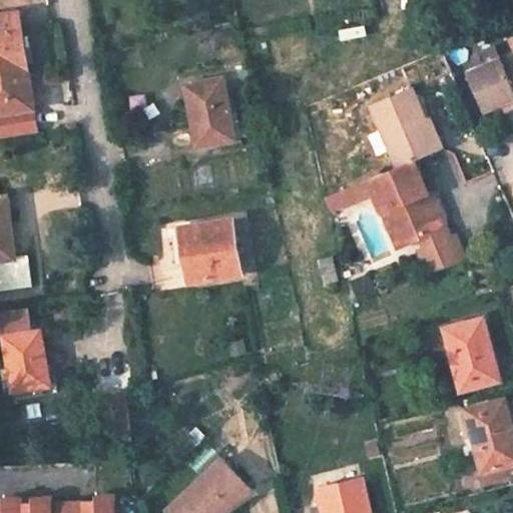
[(18,11),(0,14),(0,113),(34,107),(18,11)]
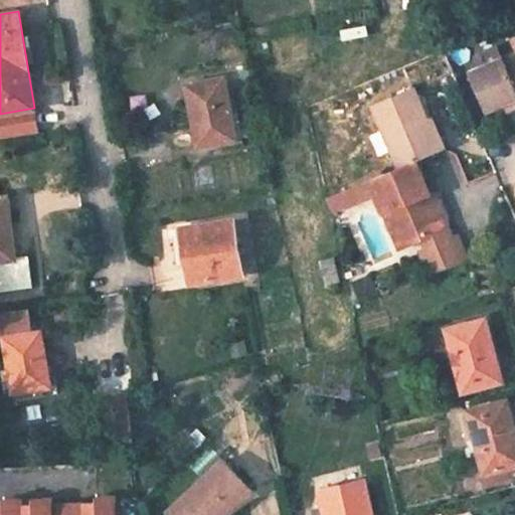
[(505,57),(473,70),(488,109),(505,102),(514,97),(514,59),(507,62),(505,57)]
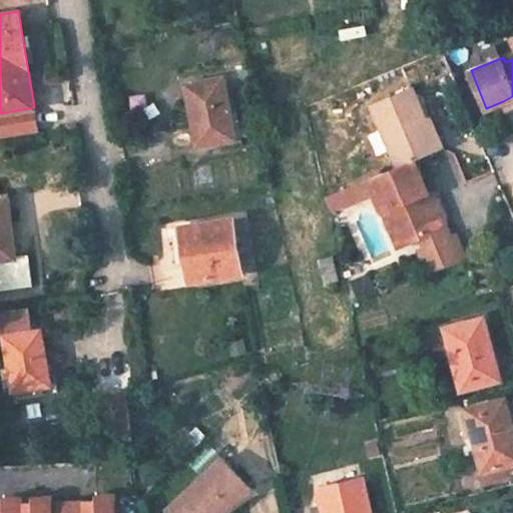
[(224,77),(190,84),(198,120),(191,120),(197,148),(236,140),(224,77)]
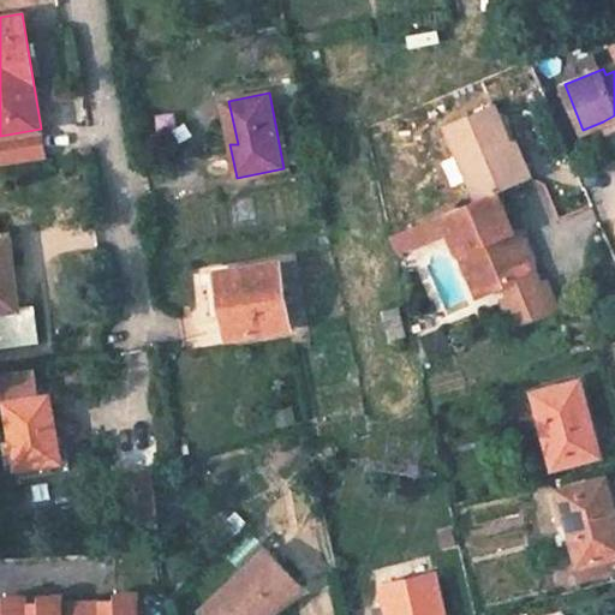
[(228,101),(221,101),(230,144),(238,144),(228,101)]
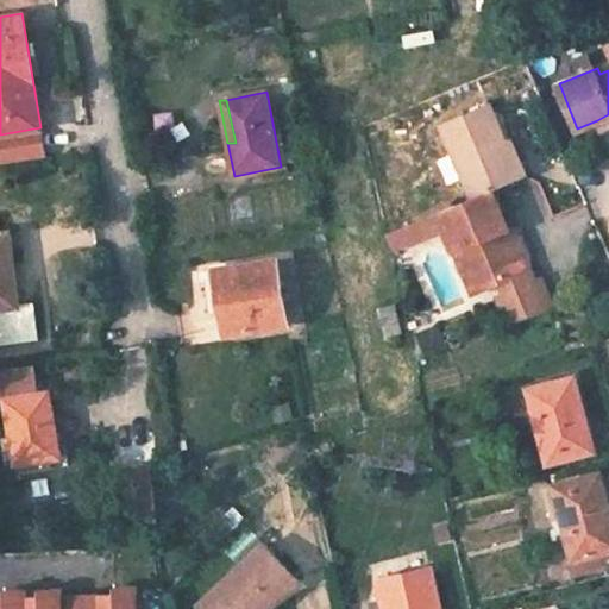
[(491,105),(444,124),(475,199),(493,190),(518,180),(502,142),(507,140),(491,105)]
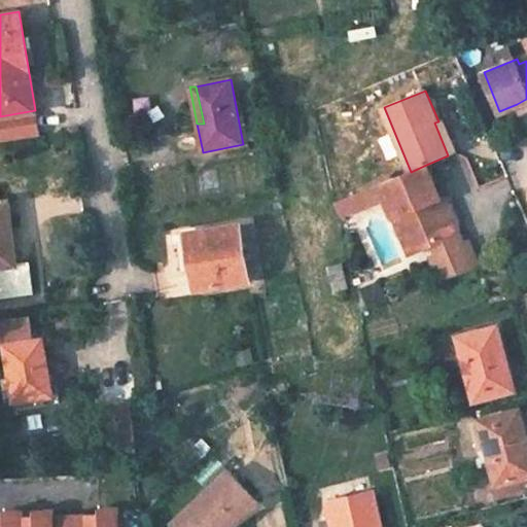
[(526,99),(517,104),(519,111),(526,108),(526,99)]
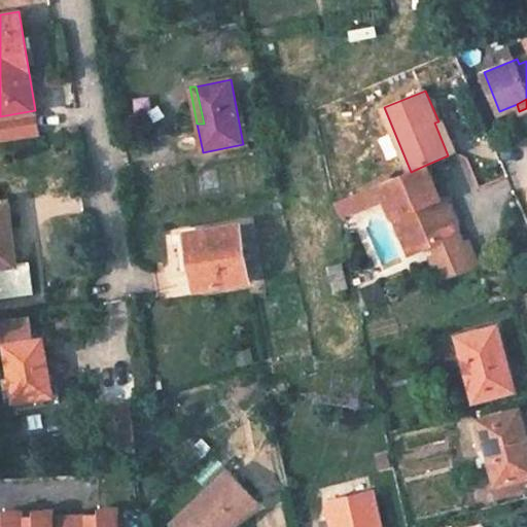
[(35,110),(0,116),(3,136),(38,130),(35,110)]
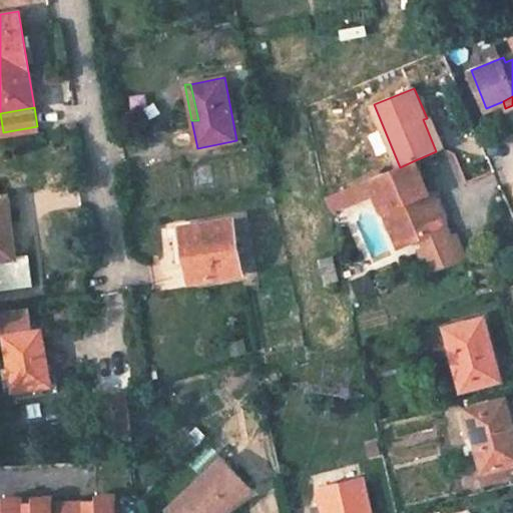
[(427,118),(423,119),(436,151),(446,147),(439,132),(433,116),(427,118)]
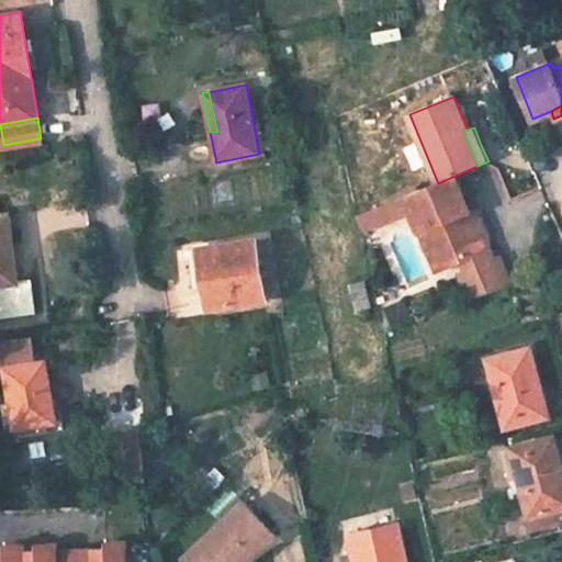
[(3,145),(4,150),(42,144),(41,138),(3,145)]
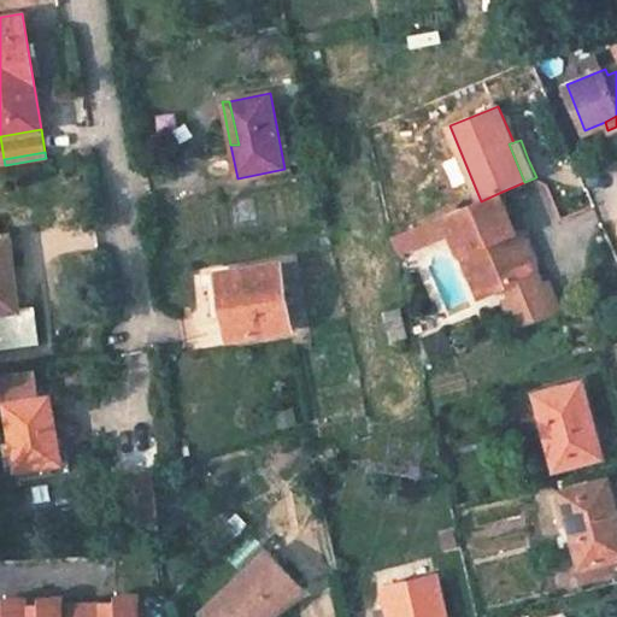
[(481,201),(448,215),(454,229),(482,295),(503,287),(533,274),(539,287),(507,300),(518,324),(558,306),(529,238),(526,239),(522,230),(516,233),(499,193),(481,201)]
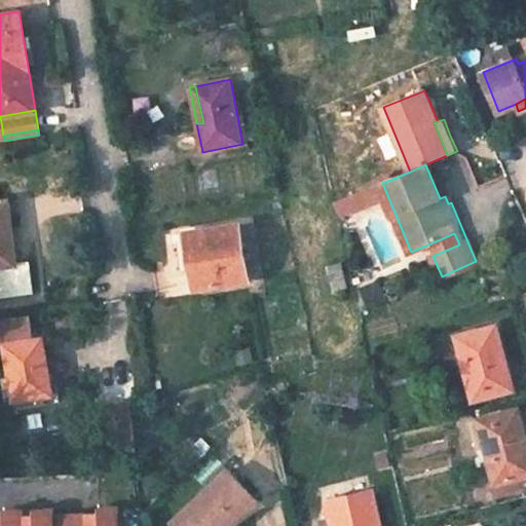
[(387,195),(382,183),(335,203),(341,216),(387,195)]
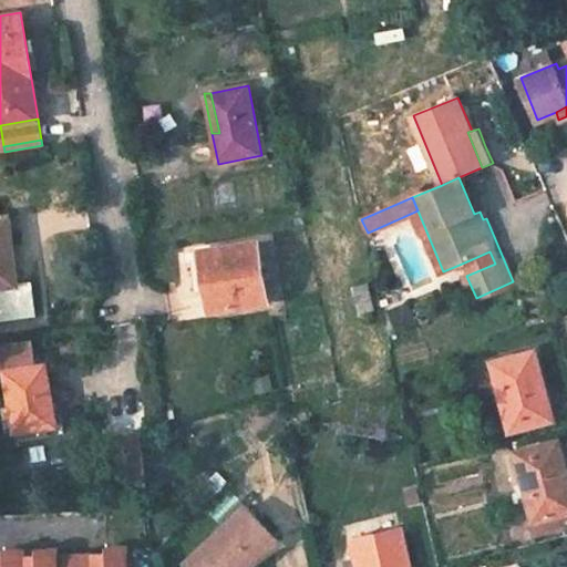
[(0,322),(33,318),(29,285),(9,287),(3,247),(10,246),(7,217),(0,217),(0,322)]
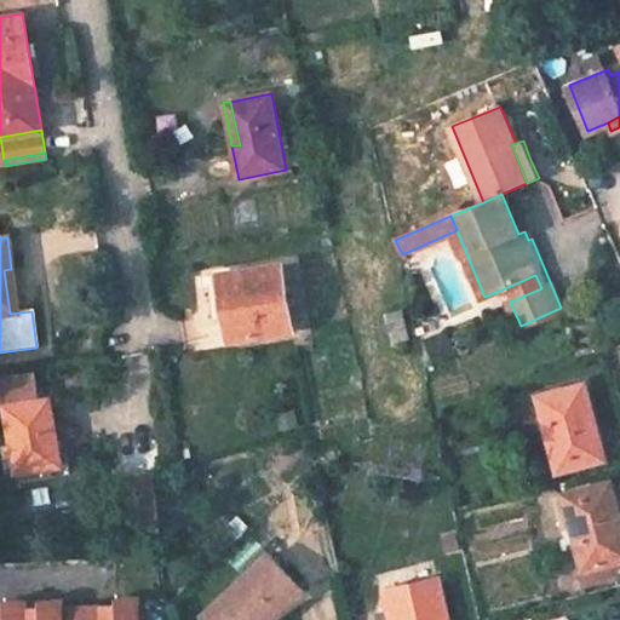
[(281,265),(219,275),(229,340),(292,331),(281,265)]
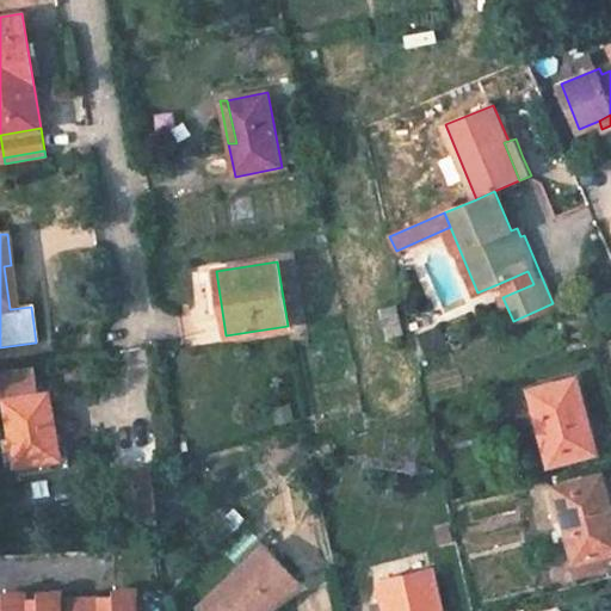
[(534,284),(528,271),(498,284),(503,297),(534,284)]
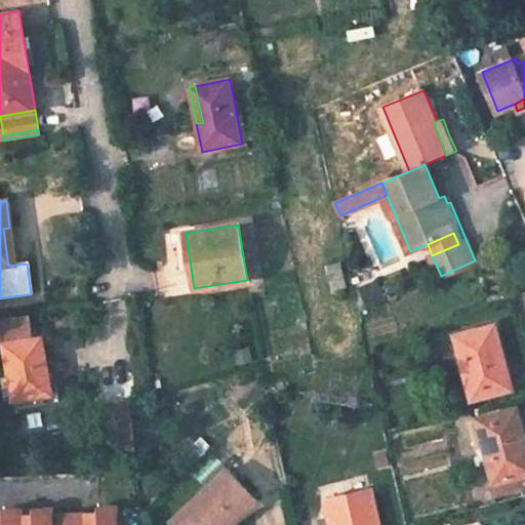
[(377,280),(361,286),(369,306),(385,298),(377,280)]
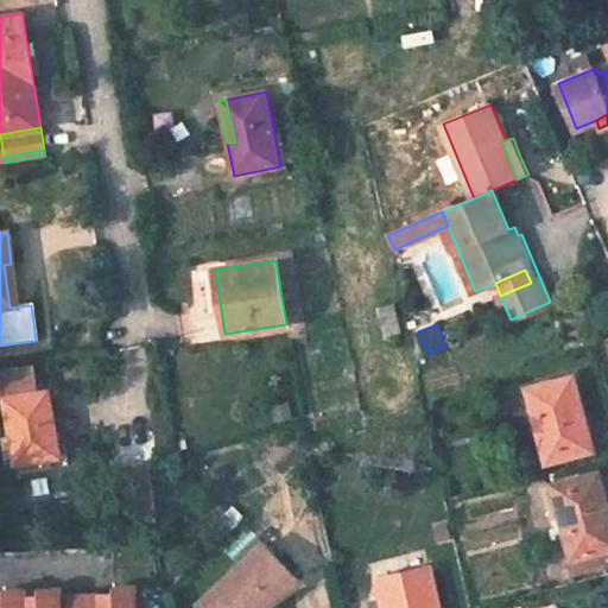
[(0,399),(5,398),(11,438),(14,463),(27,462),(29,472),(51,469),(49,458),(56,456),(55,443),(45,392),(35,394),(30,365),(0,369),(0,399)]
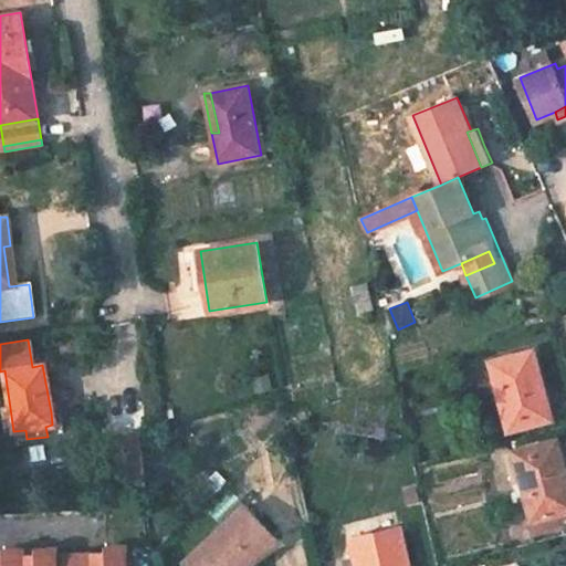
[(527,354),(492,363),(509,430),(551,419),(546,405),(543,391),(537,392),(527,354)]
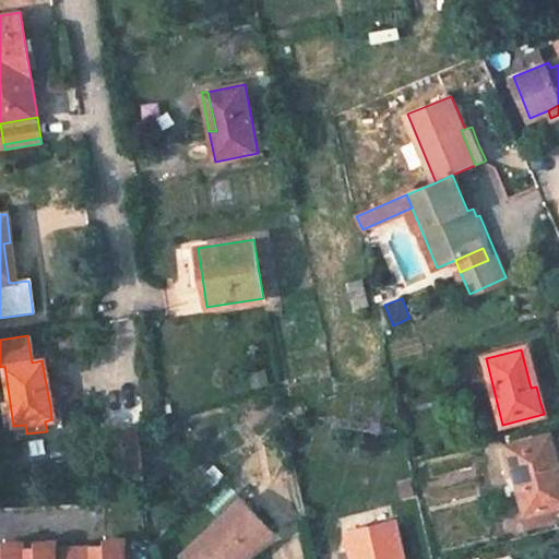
[(3,404),(8,436),(26,433),(25,425),(13,426),(10,403),(3,404)]
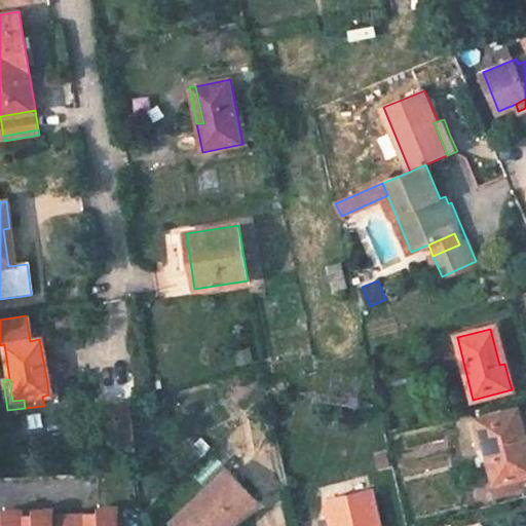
[(59,404),(53,382),(47,383),(48,395),(42,397),(44,406),(59,404)]
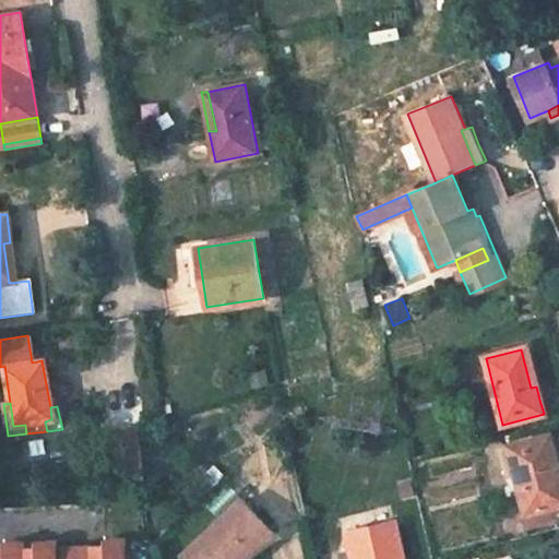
[(108,454),(111,476),(142,472),(137,435),(121,437),(123,452),(108,454)]
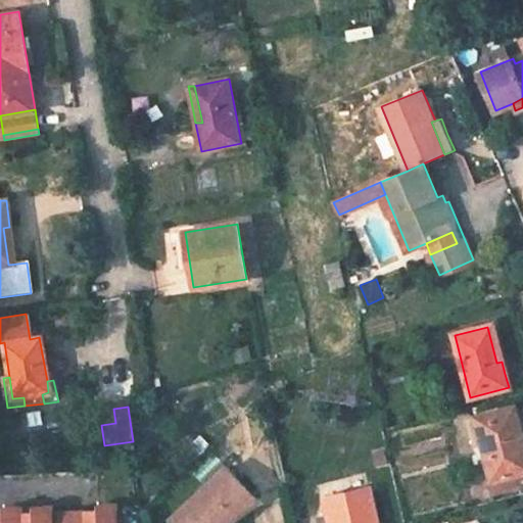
[(514,408),(476,417),(492,480),(522,472),(522,463),(516,436),(521,435),(518,421),(514,408)]
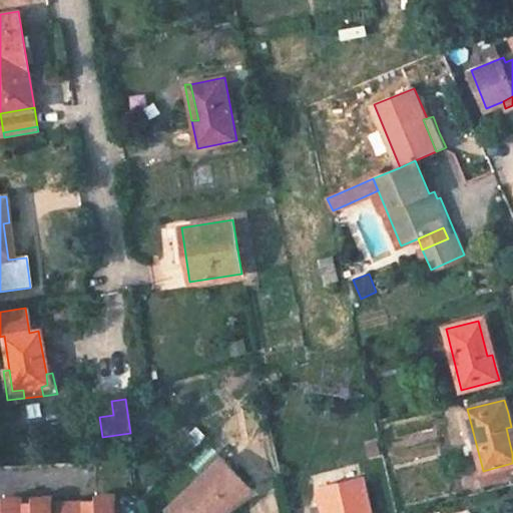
[(222,464),(166,512),(230,512),(251,495),(222,464)]
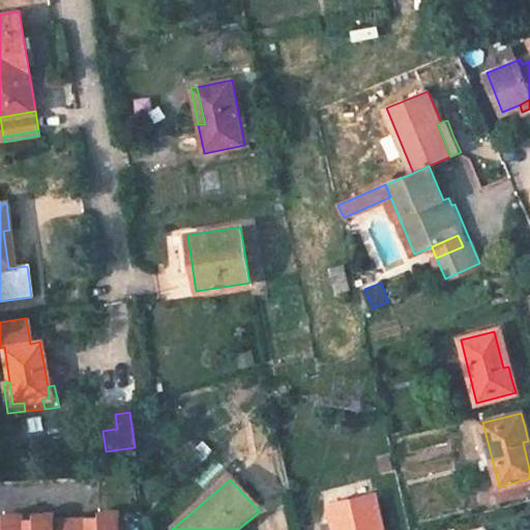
[(382,529),(373,494),(329,503),(332,520),(334,529),(382,529)]
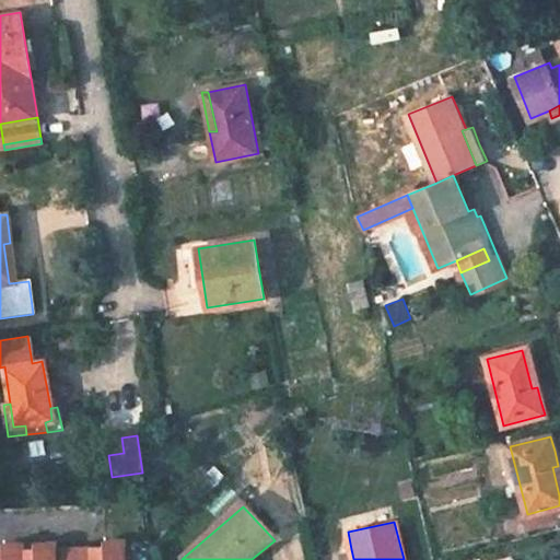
[(126,559),(126,540),(117,540),(108,547),(92,547),(92,559),(126,559)]
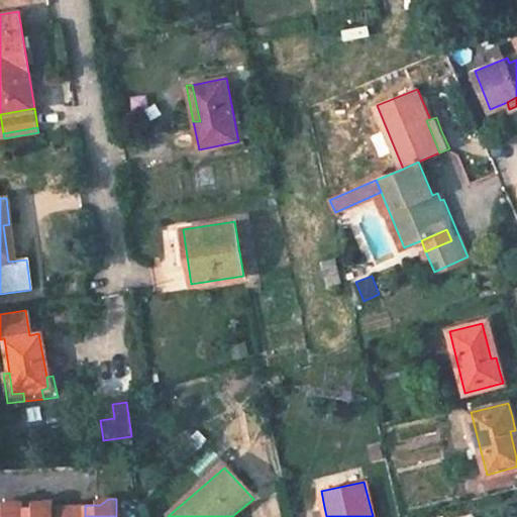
[(0,516),(53,516),(53,505),(53,500),(43,500),(35,505),(22,506),(22,500),(13,500),(6,506),(0,506),(0,516)]
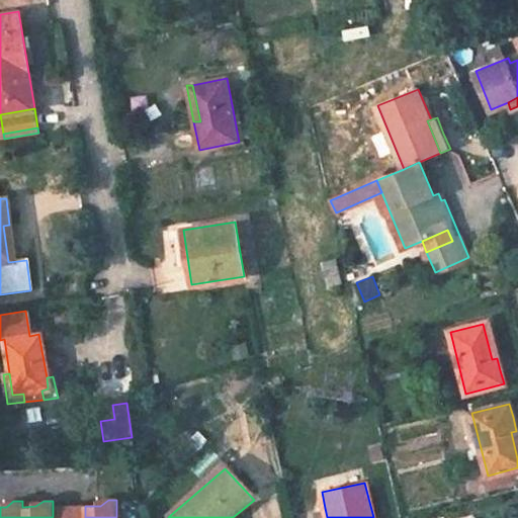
[(85,517),(85,506),(53,506),(53,517),(85,517)]
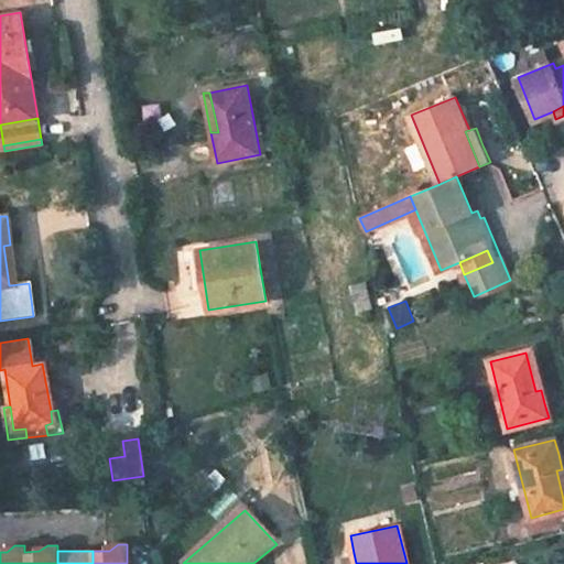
[(356,563),(354,553),(346,555),(347,563),(356,563)]
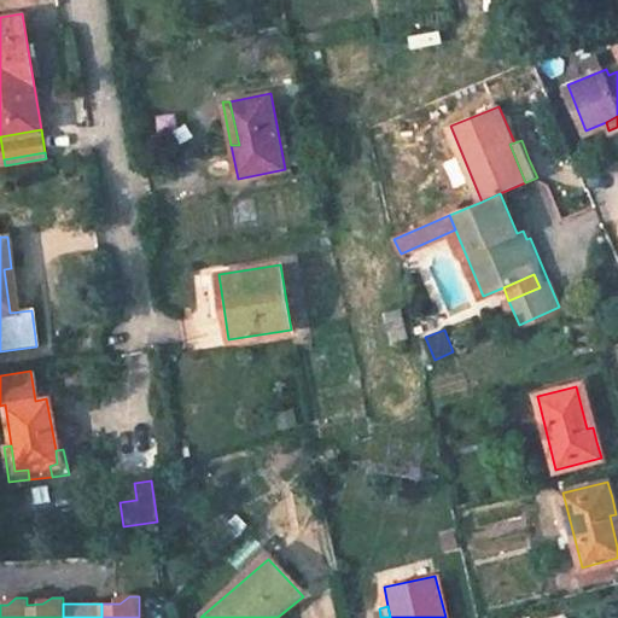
All buildings are outlined.
